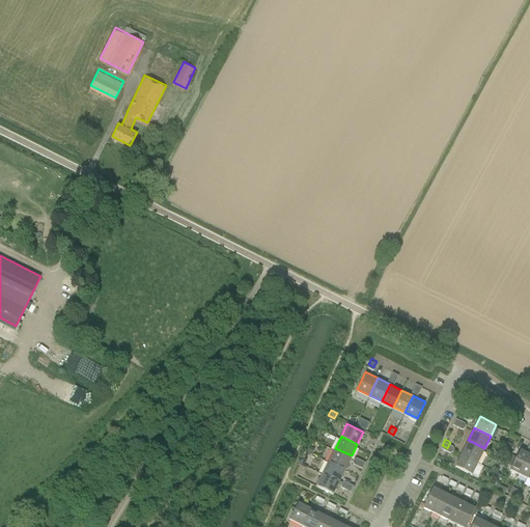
[(484,448),(468,440),(462,451),(478,460),(484,448)]
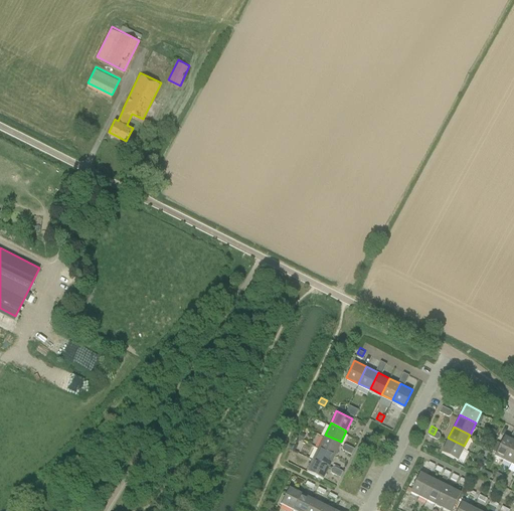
[(513,438),(505,434),(501,441),(497,439),(495,444),(499,446),(495,453),(504,458),(513,438)]
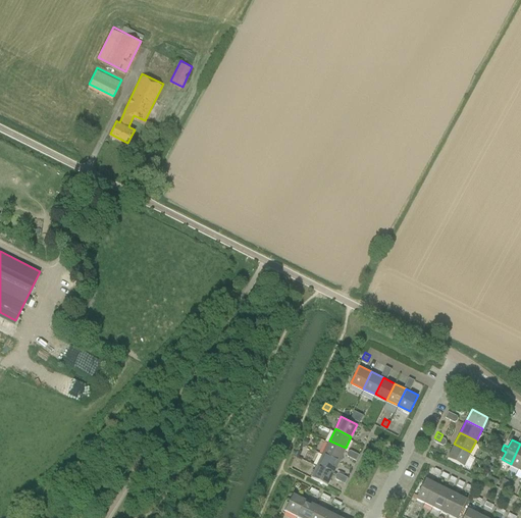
[(346,448),(329,441),(323,452),(340,460),(346,448)]
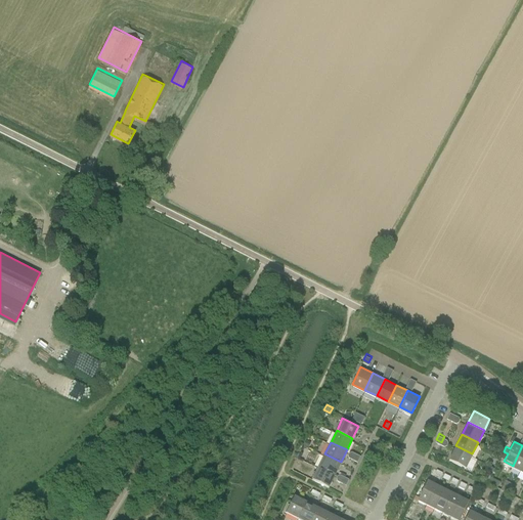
[(472,453),(455,445),(449,458),(466,466),(472,453)]
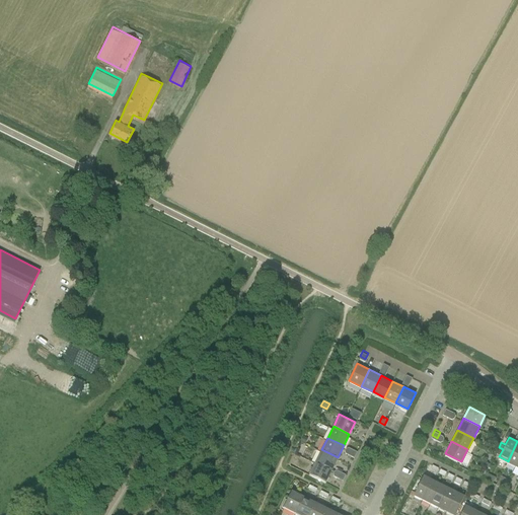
[(508,461),(515,464),(516,464),(517,460),(517,441),(508,461)]
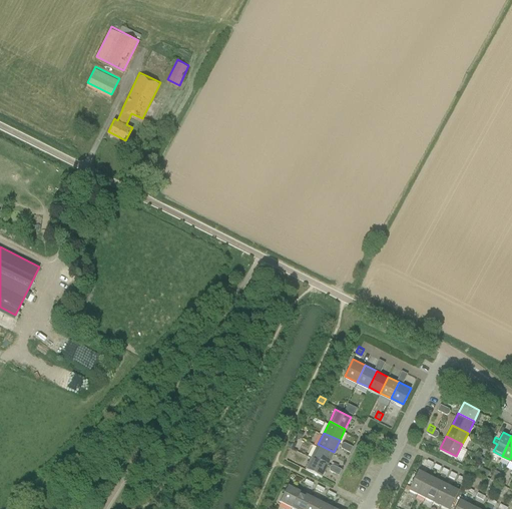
[(334,452),(318,444),(313,455),(329,463),(334,452)]
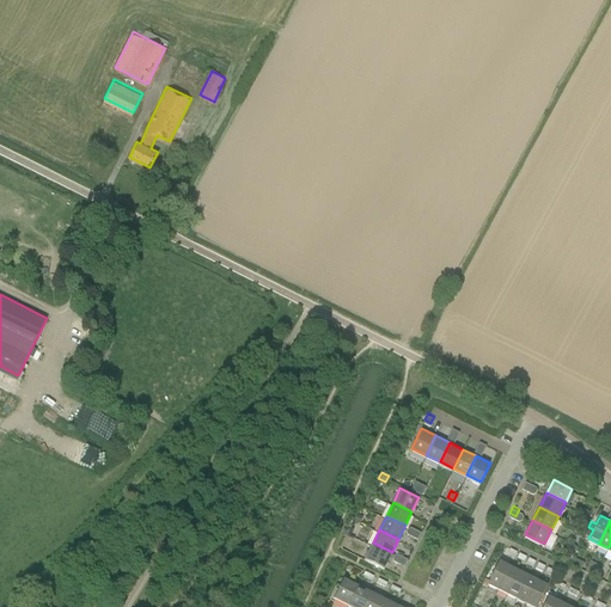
[(392,552),(373,543),(366,557),(385,566),(392,552)]
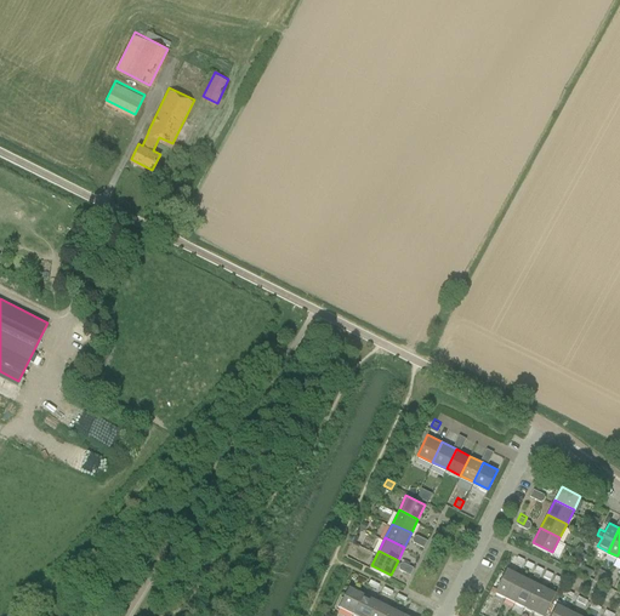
[(606,579),(609,568),(598,564),(596,575),(606,579)]
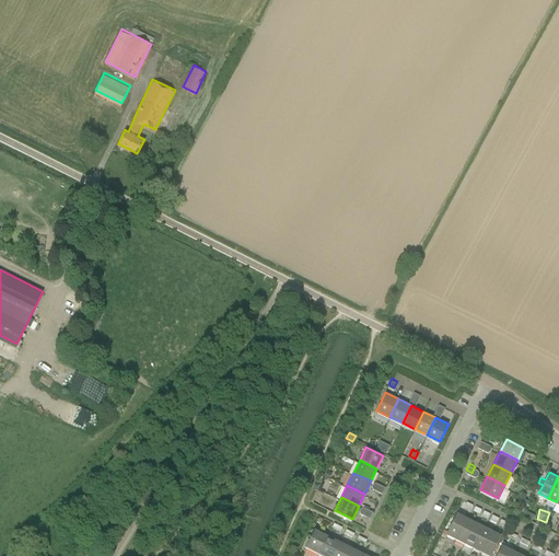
[(457,511),(449,529),(445,526),(443,531),(456,537),(467,516),(457,511)]
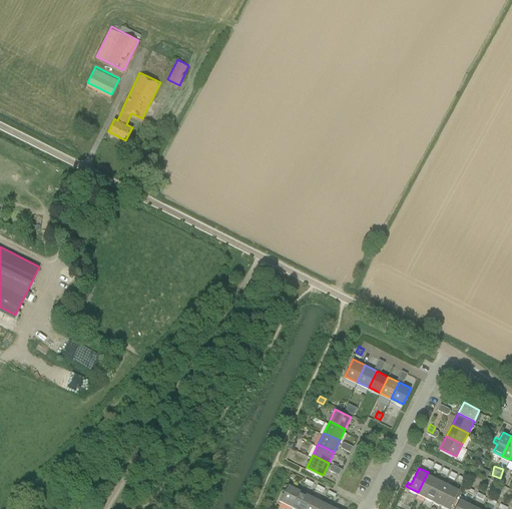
[(428,472),(418,492),(426,496),(435,476),(436,476),(428,472)]
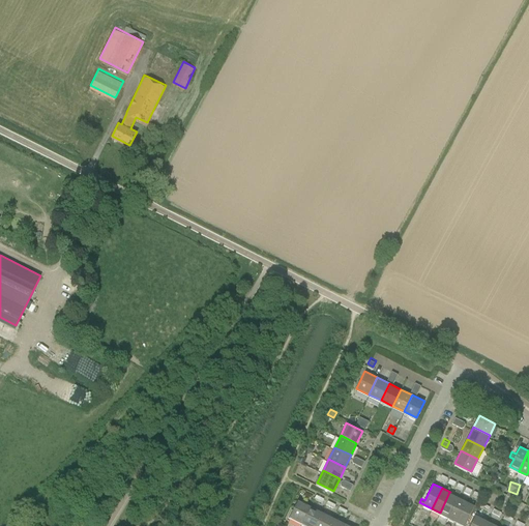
[(450,492),(449,492),(440,513),(447,517),(458,496),(450,492)]
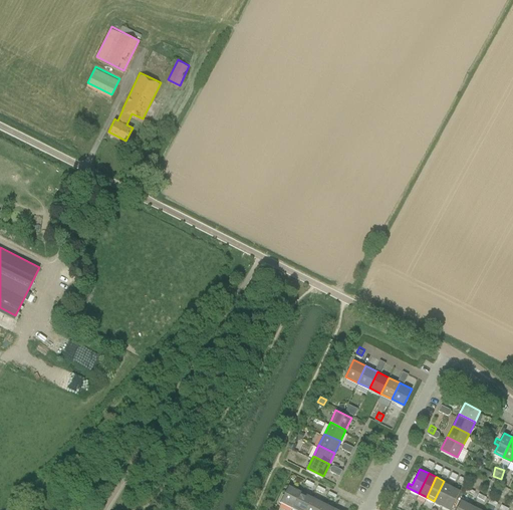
[(444,481),(434,501),(442,505),(452,485),(444,481)]
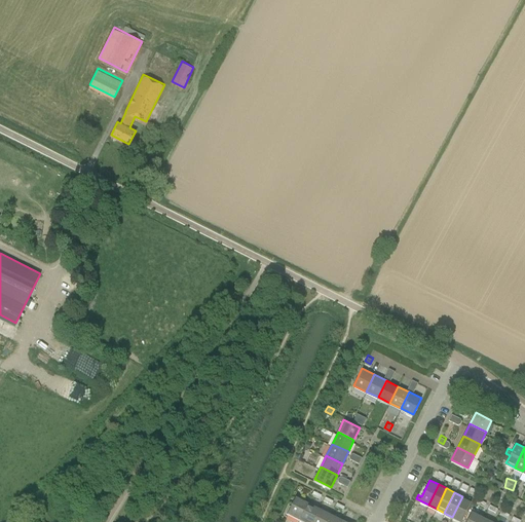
[(300,518),(308,500),(297,494),(292,504),(290,502),(286,511),(300,518)]
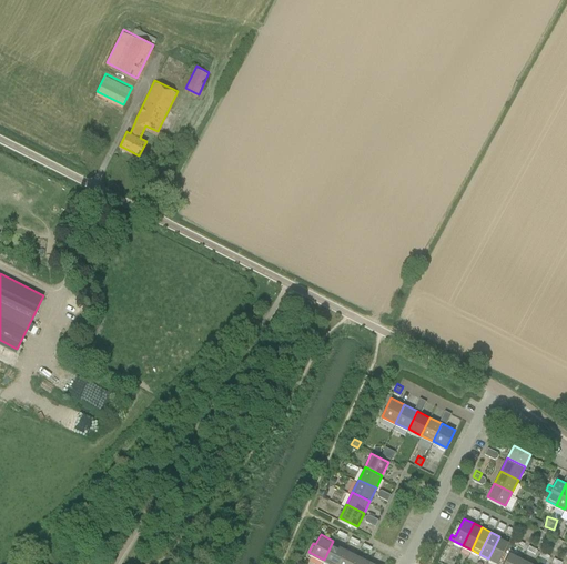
[(497,563),(508,541),(499,536),(488,559),(497,563)]
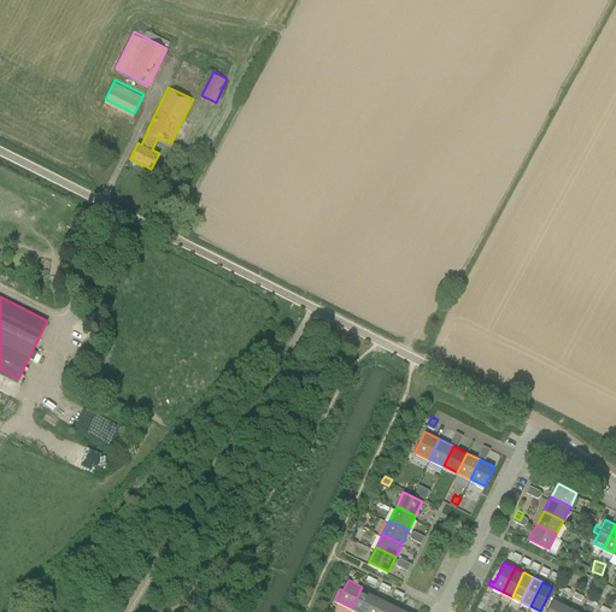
[(362,587),(352,607),(362,611),(365,611),(376,594),(362,587)]
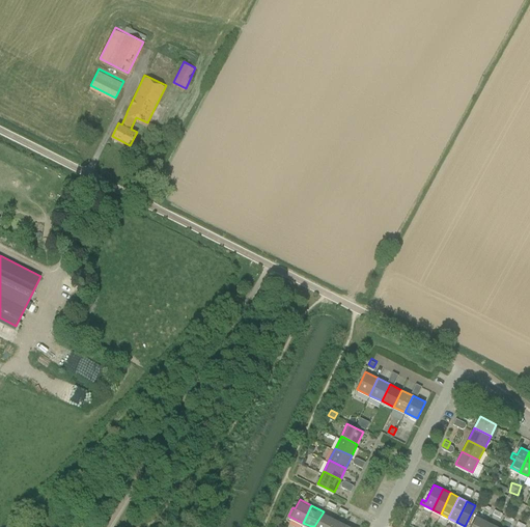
[(330,526),(335,518),(324,511),(314,526),(330,526)]
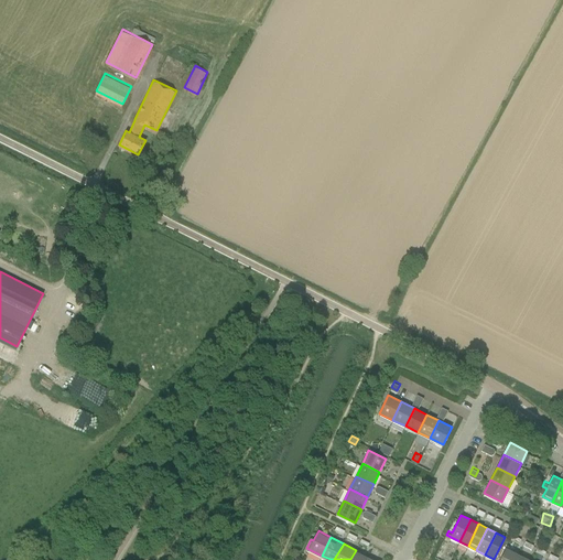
[(506,547),(499,559),(515,559),(519,553),(506,547)]
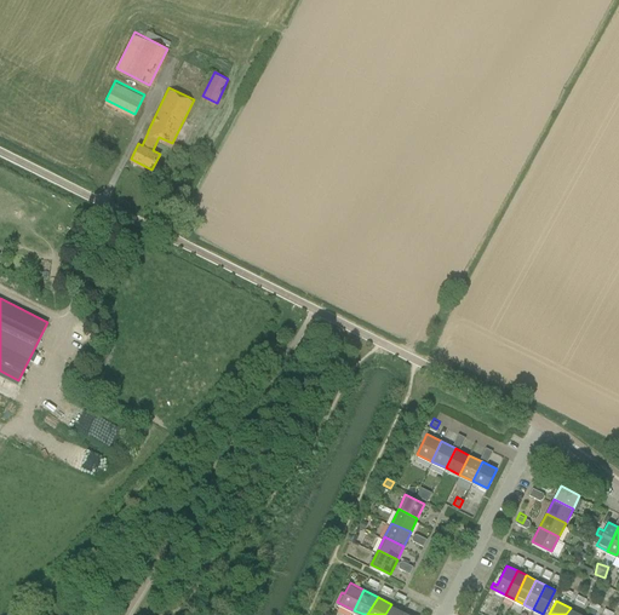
[(391,604),(385,614),(402,614),(405,611),(391,604)]
